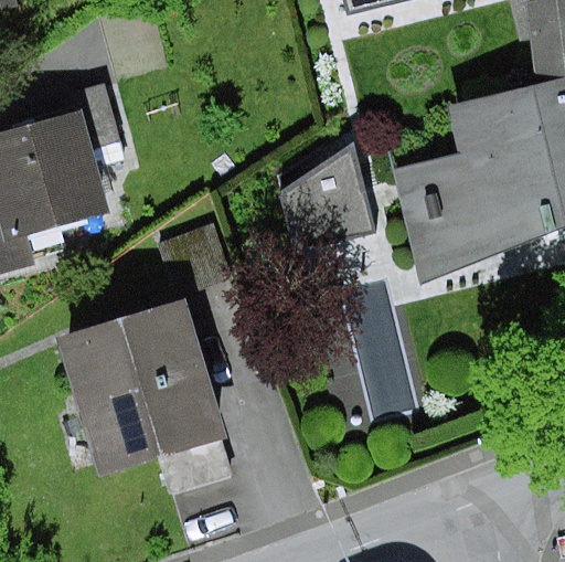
[(404,167),(427,278),(564,250),(564,0),(554,0),(533,4),(548,82),(460,99),(470,152),(404,167)]
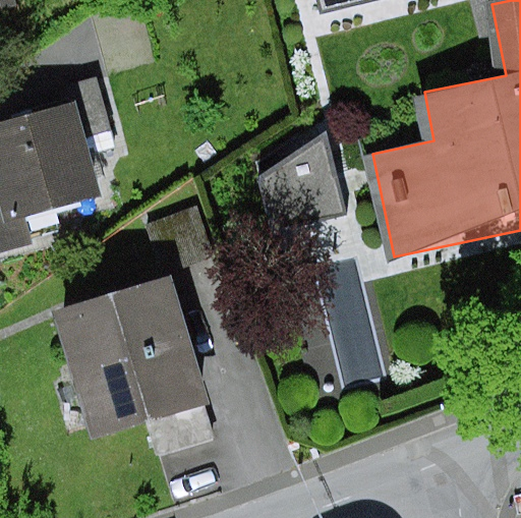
[(67,120),(0,139),(0,194),(6,215),(0,217),(0,249),(25,242),(18,220),(91,196),(67,120)]
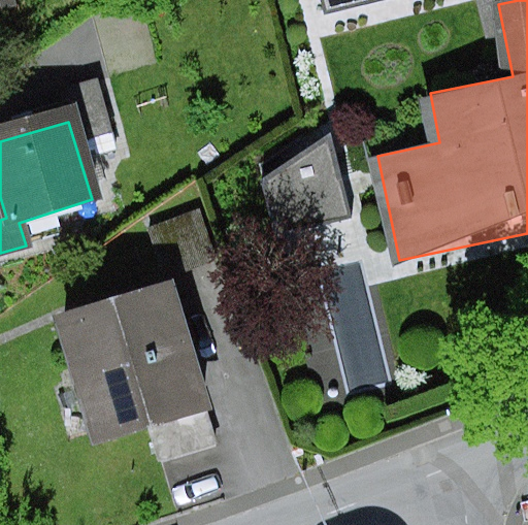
[(352,217),(330,131),(262,178),(275,235),(352,217)]
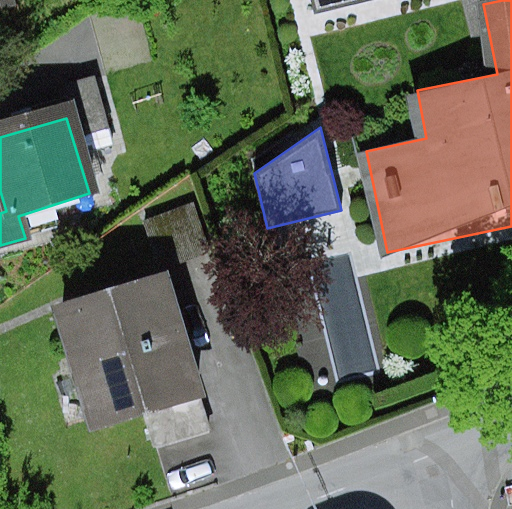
[(280,260),(311,374),(384,355),(353,241),(280,260)]
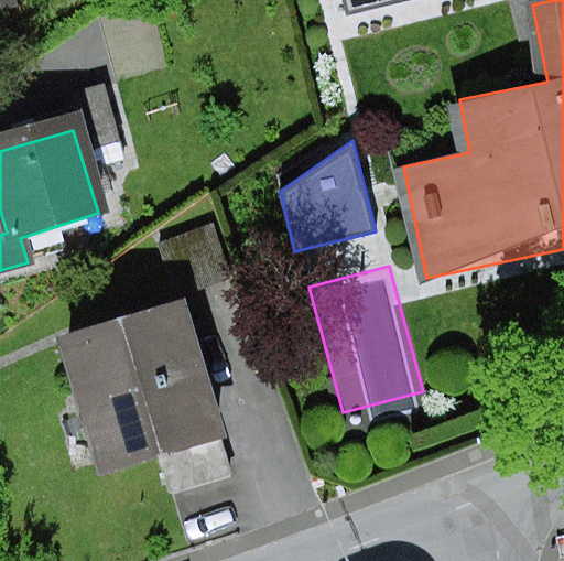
[(179,314),(65,348),(101,467),(161,450),(172,488),(226,472),(179,314)]
